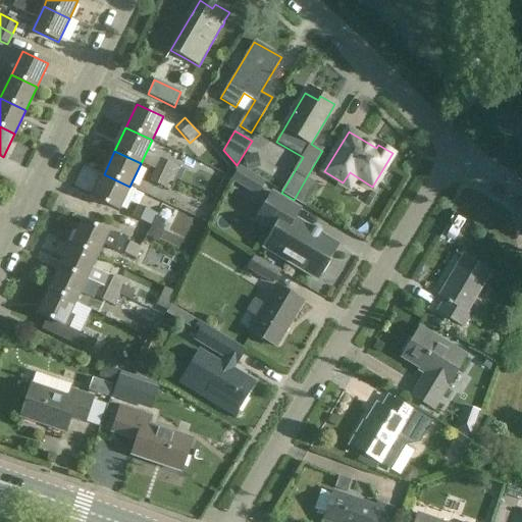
[(257,154),(244,157),(247,170),(260,167),(257,154)]
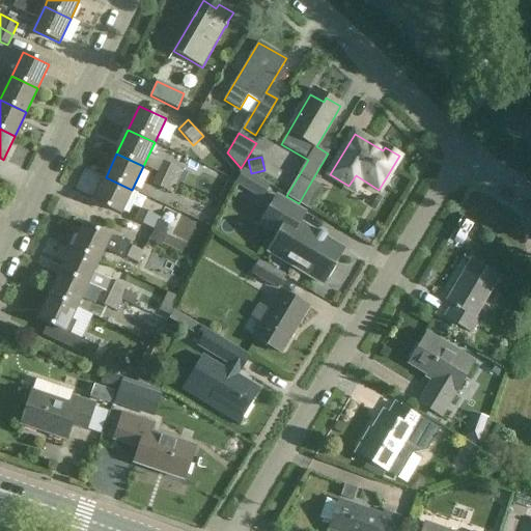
[(158,173),(177,183),(189,188),(194,176),(163,161),(158,173)]
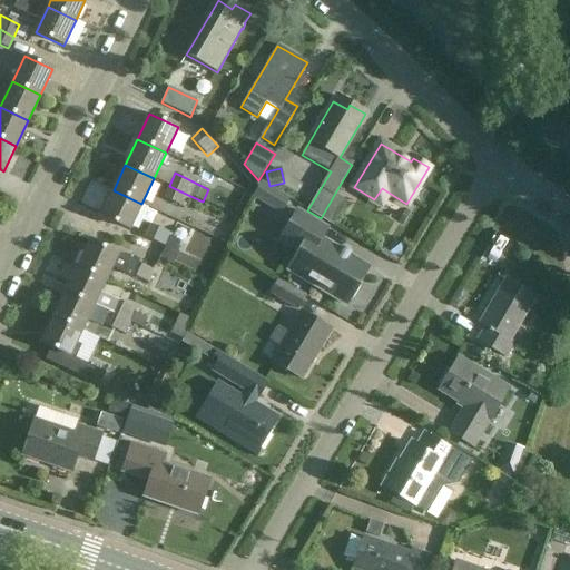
[(290,199),(262,182),(253,197),(279,214),(290,199)]
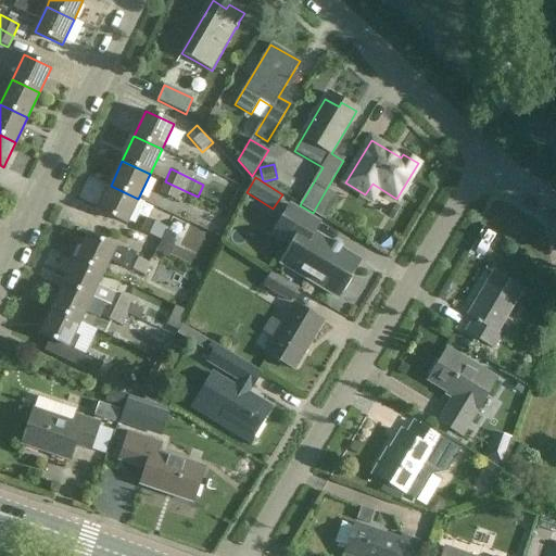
[(180,203),(186,191),(165,181),(159,193),(180,203)]
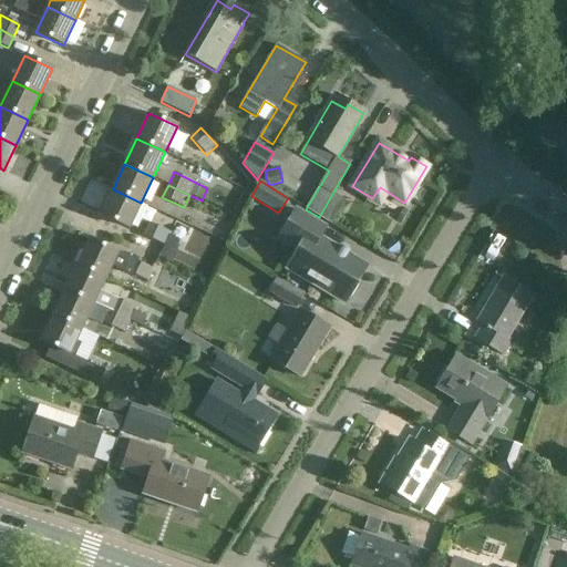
[(101,215),(121,225),(129,228),(141,203),(113,189),(101,215)]
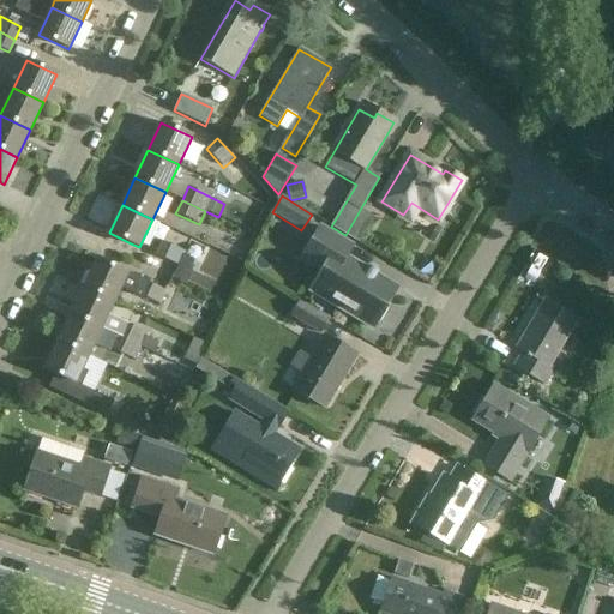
[(374,218),(360,210),(345,235),(359,242),(374,218)]
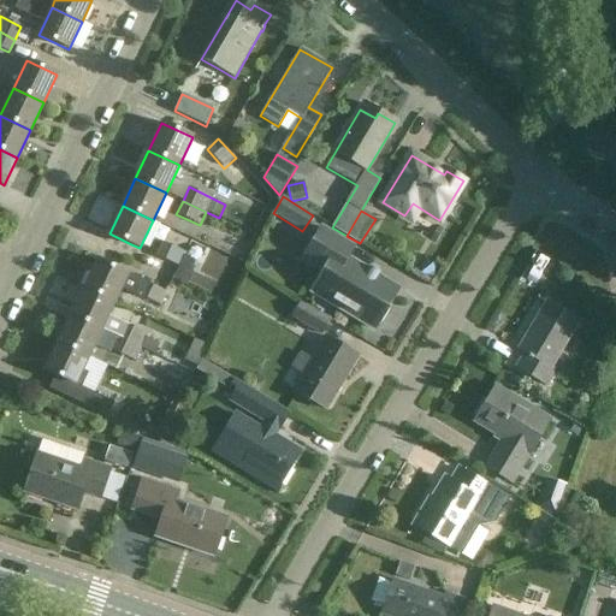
[(375,325),(379,327),(391,307),(388,306),(398,289),(347,258),(353,247),(323,229),(303,260),(324,272),(312,292),(373,330),(375,325)]
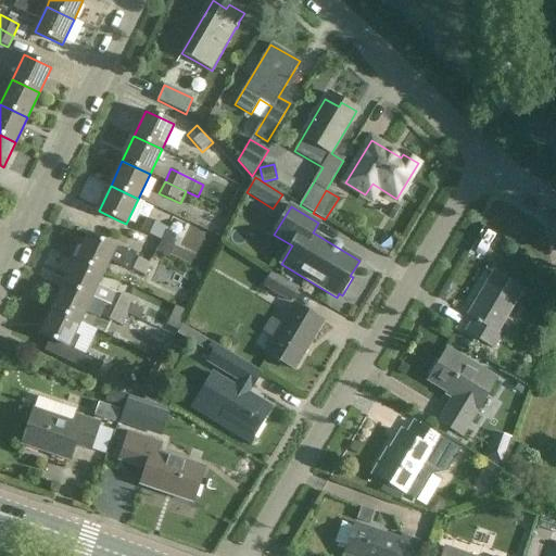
[(161,240),(163,241),(168,229),(147,219),(141,231),(161,240)]
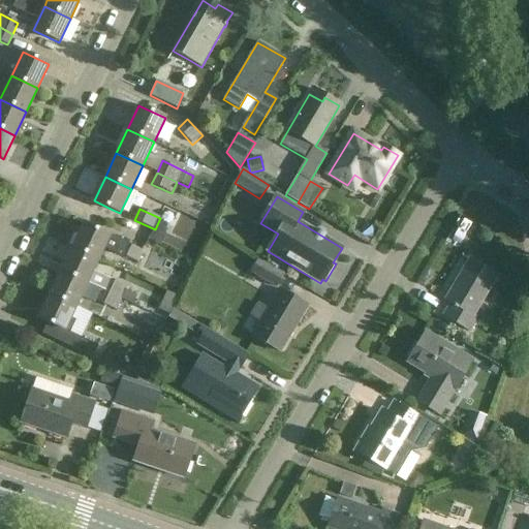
[(363,222),(356,234),(368,241),(375,229),(363,222)]
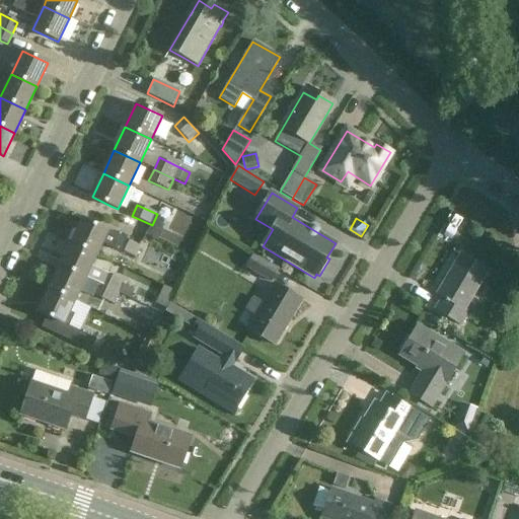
[(96,254),(101,243),(136,258),(142,246),(106,230),(82,219),(71,242),(96,254)]
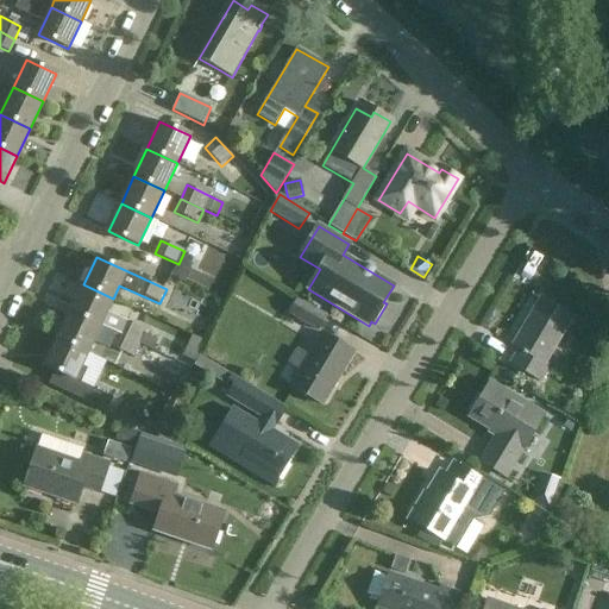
[(176,263),(170,277),(183,283),(190,270),(179,264),(176,263)]
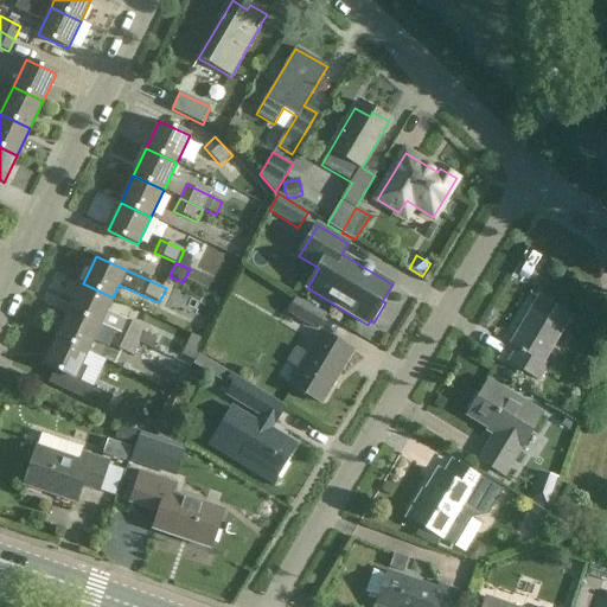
[(83,283),(70,311),(100,325),(116,332),(140,343),(153,349),(158,339),(145,333),(146,328),(106,311),(113,298),(83,283)]
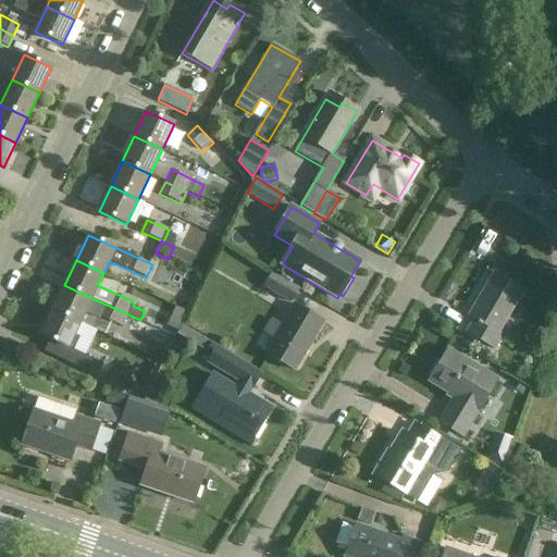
[(262,287),(289,304),(298,289),(271,273),(262,287)]
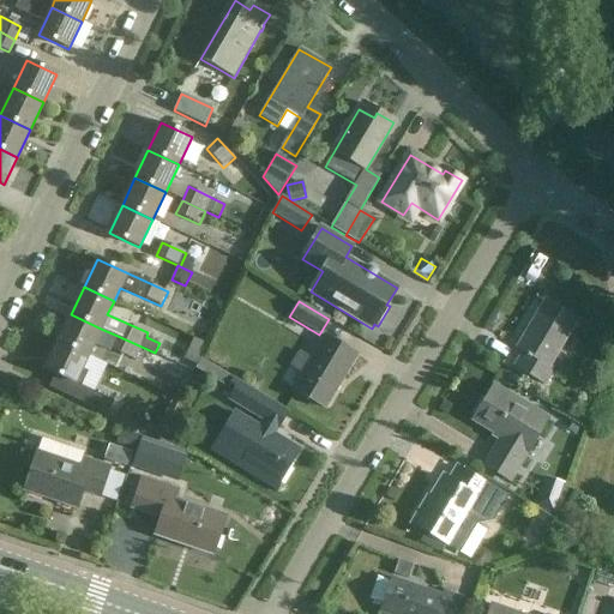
[(554,369),(549,367),(577,320),(545,302),(517,349),(523,353),(515,367),(545,385),(554,369)]
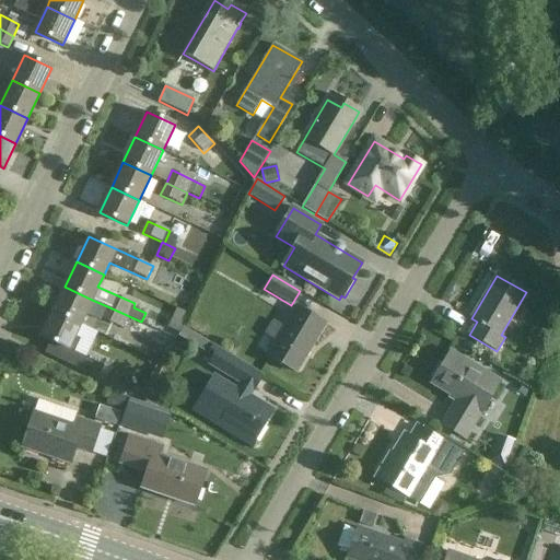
[(65,287),(53,312),(80,325),(92,300),(65,287)]
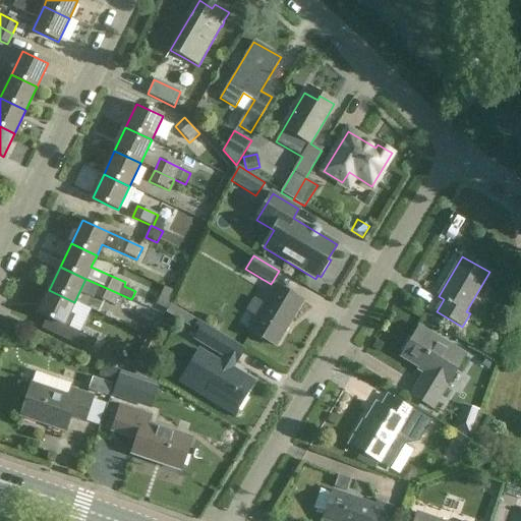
[(120,294),(100,285),(95,296),(115,306),(120,294)]
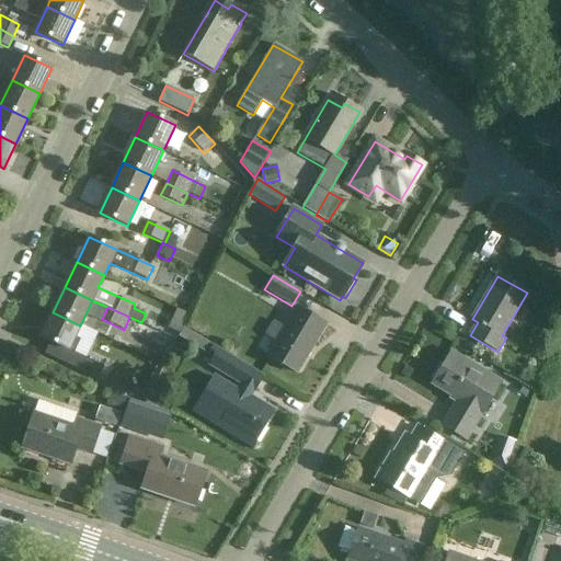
[(267,356),(277,362),(296,374),(325,324),(296,307),(284,328),(274,321),(265,335),(275,342),(267,356)]
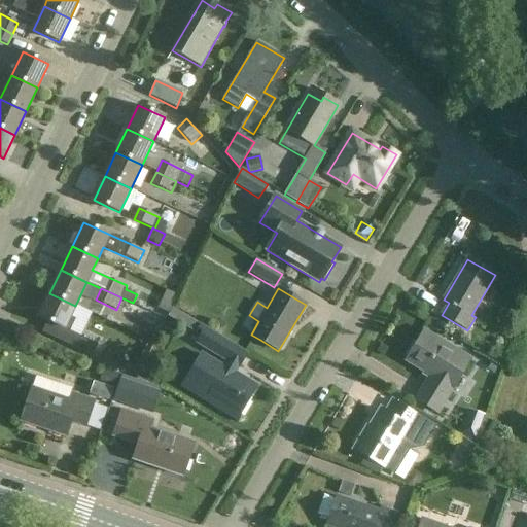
[(42,332),(93,356),(98,345),(69,331),(75,319),(70,317),(75,306),(49,293),(38,317),(47,322),(42,332)]
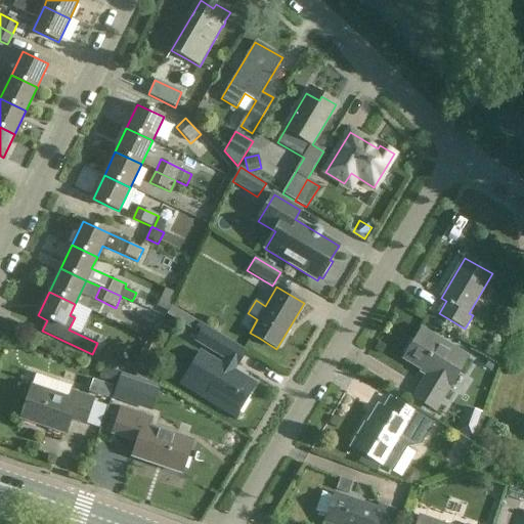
[(201,353),(192,365),(182,383),(214,402),(214,406),(223,411),(225,409),(236,416),(255,386),(232,373),(246,352),(200,323),(194,332),(200,335),(195,341),(226,360),(222,366),(201,353)]
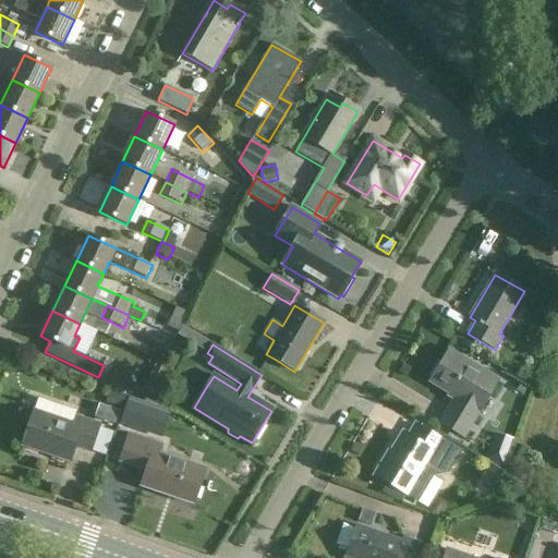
[(440,424),(459,435),(463,437),(498,380),(468,363),(449,352),(431,383),(456,398),(440,424)]
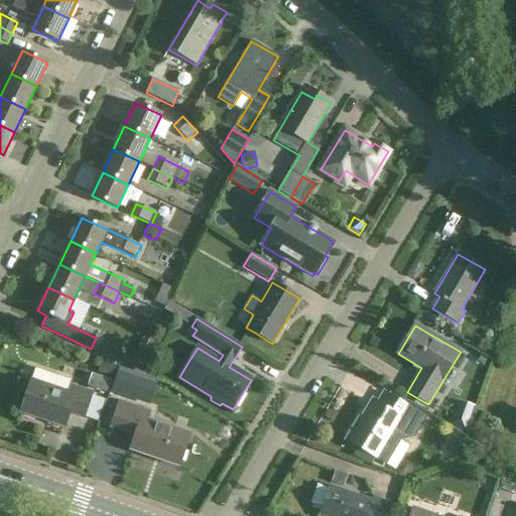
[(101,364),(98,375),(112,379),(115,368),(101,364)]
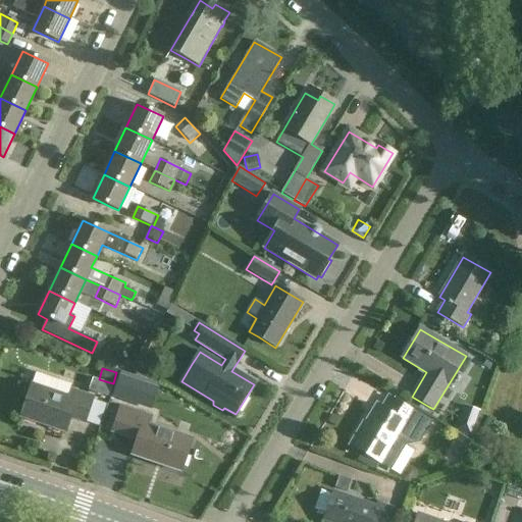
[(31,387),(20,418),(64,432),(69,418),(84,423),(85,422),(92,401),(93,398),(72,390),(71,393),(55,387),(57,380),(36,373),(31,387)]
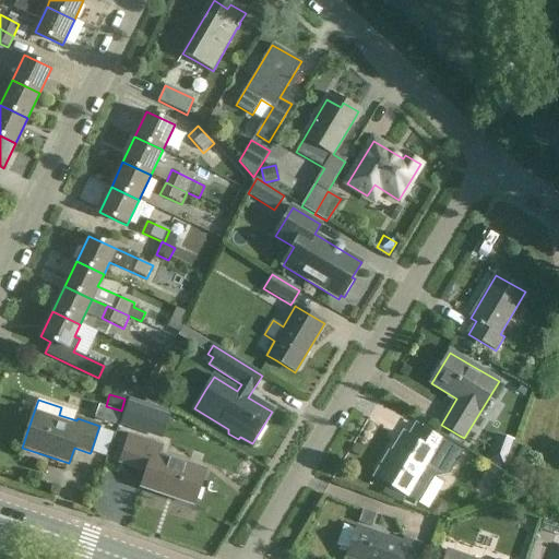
[(127,402),(119,426),(142,433),(151,409),(127,402)]
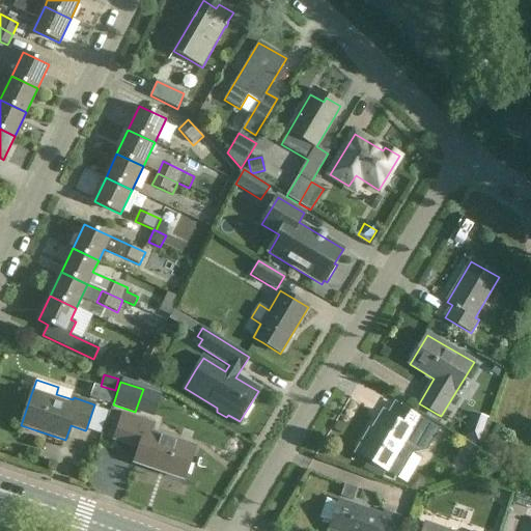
[(93,386),(89,397),(110,404),(113,392),(93,386)]
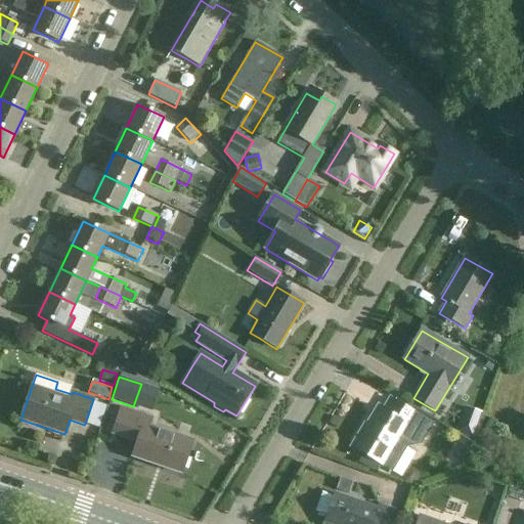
[(143,394),(139,403),(148,408),(154,398),(143,394)]
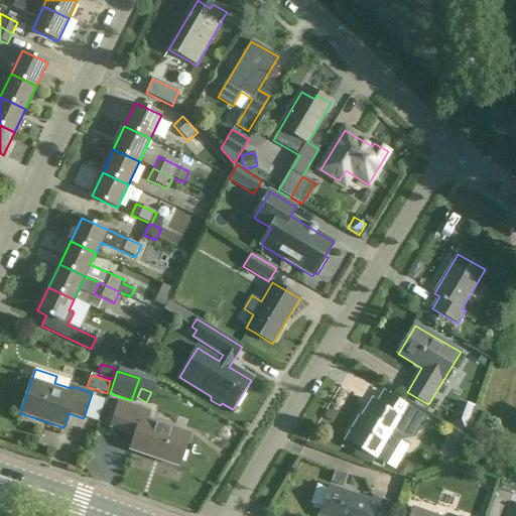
[(426,419),(402,404),(385,393),(378,404),(372,401),(357,426),(356,425),(347,440),(364,450),(386,465),(401,441),(415,438),(426,419)]
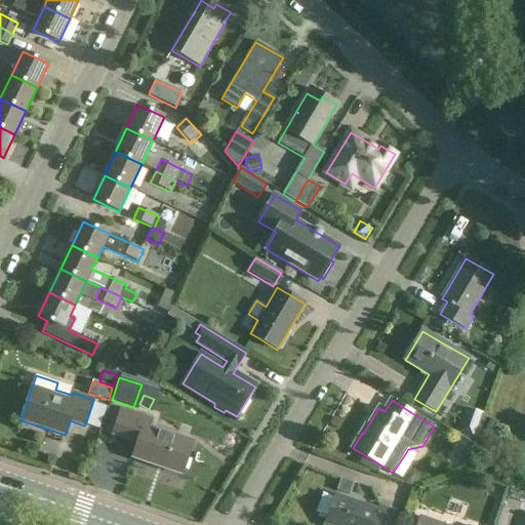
[(467,407),(457,434),(475,440),(484,413),(467,407)]
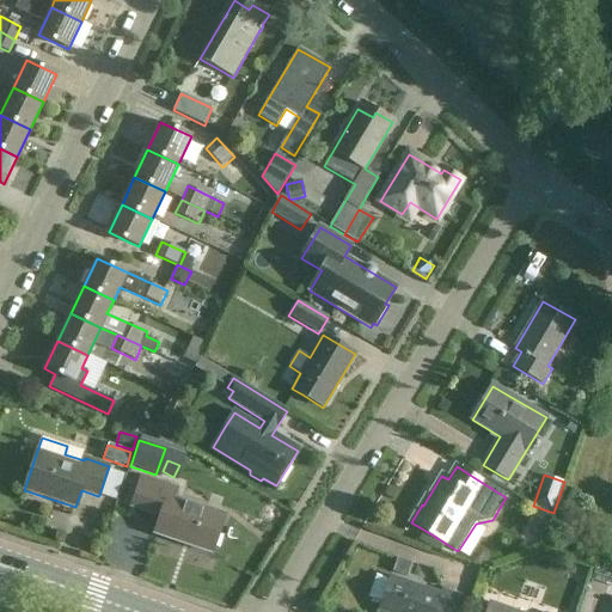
[(177,489),(169,487),(141,477),(132,507),(160,516),(154,534),(212,554),(225,515),(175,499),(177,489)]
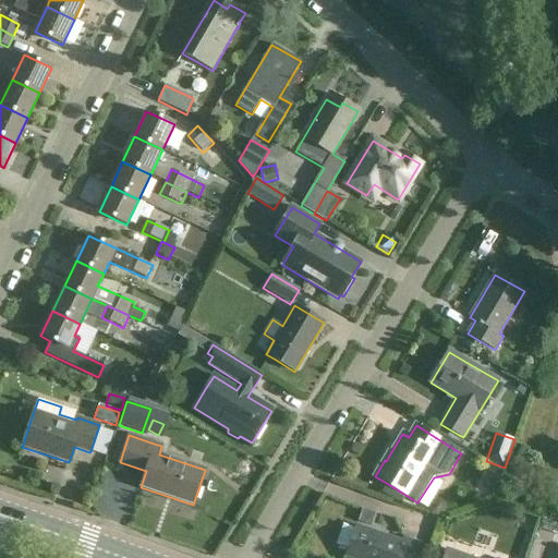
[(429,502),(427,509),(429,514),(436,518),(443,514),(446,508),(444,502),(438,499),(429,502)]
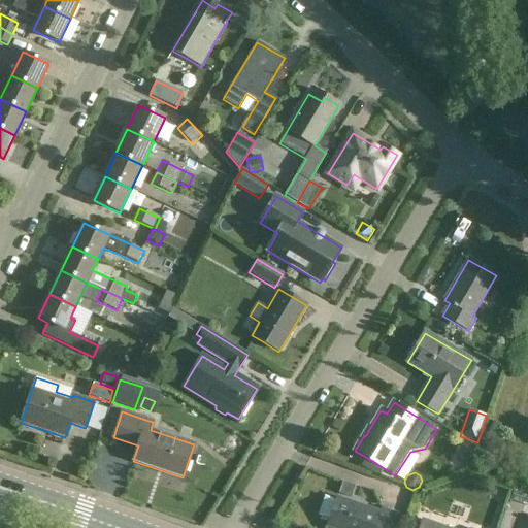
[(342,482),(338,494),(351,498),(355,486),(342,482)]
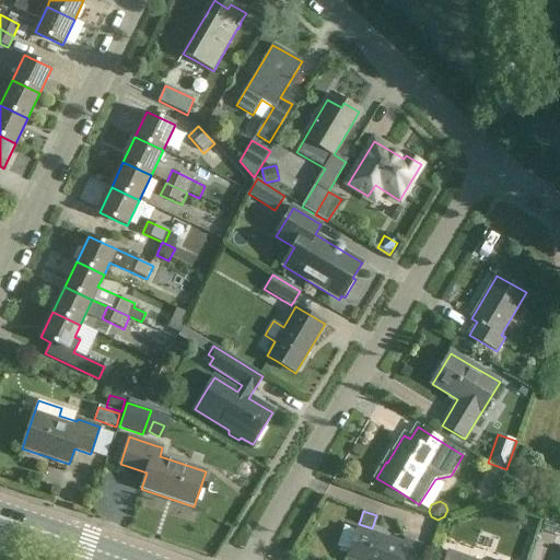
[(559,521),(545,516),(540,531),(559,537),(559,534),(559,521)]
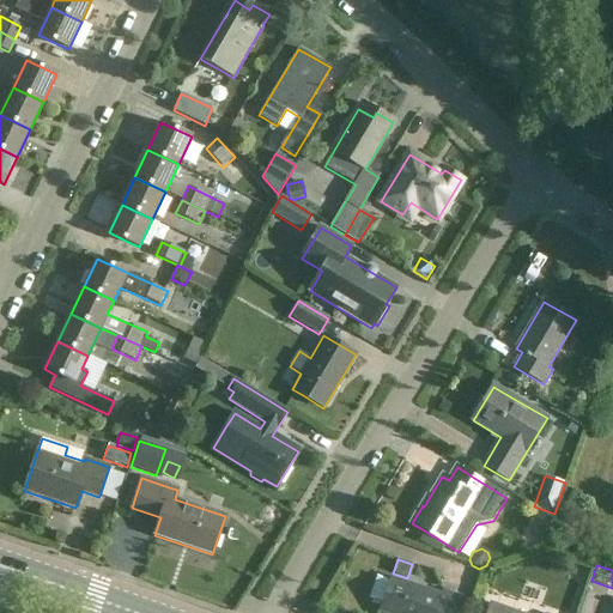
[(455,612),(461,598),(443,590),(441,598),(410,586),(392,578),(390,581),(377,577),(369,599),(382,604),(380,611),(386,612),(455,612)]
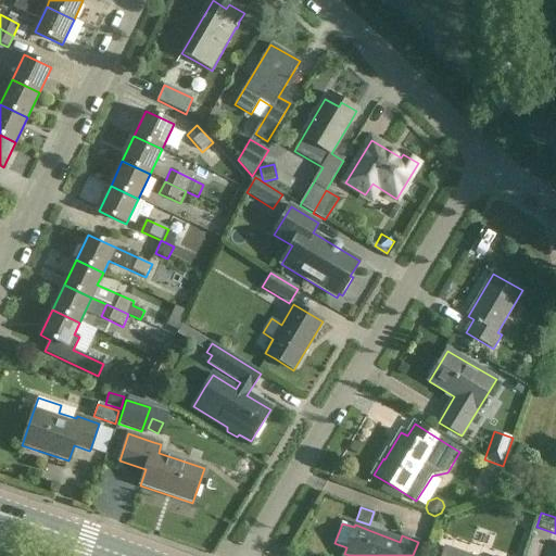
[(555,555),(555,545),(548,543),(543,555),(555,555)]
